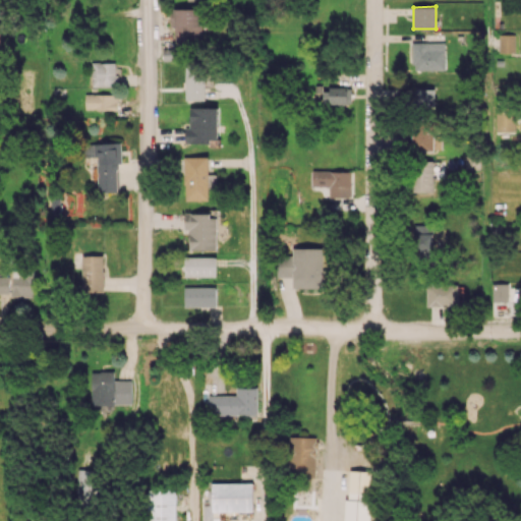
[(201,8),(173,9),(175,44),(203,43),(201,8)]
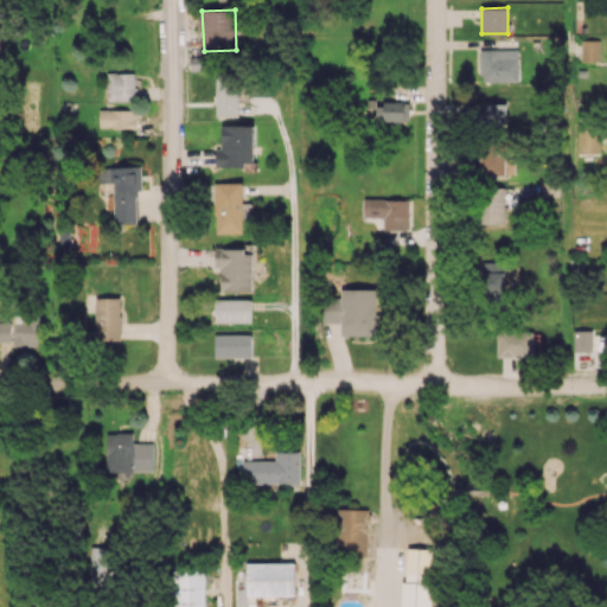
[(600,61),(600,40),(581,40),(581,61),(600,61)]
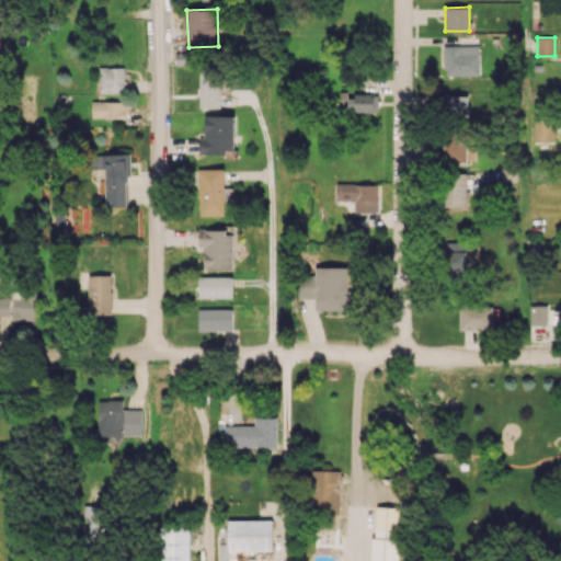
[(445,75),(479,76),(479,46),(445,46),(445,75)]
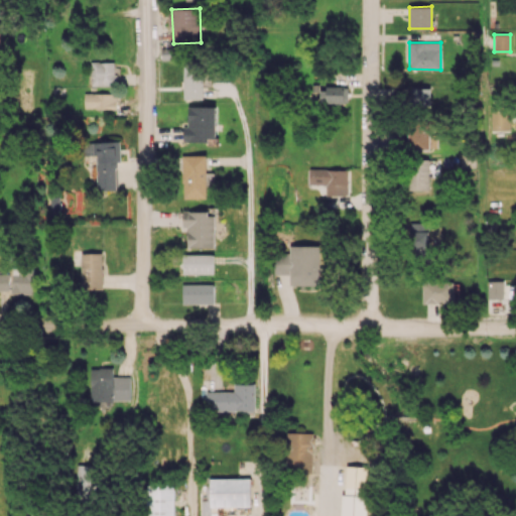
[(117,86),(116,60),(91,61),(91,86),(117,86)]
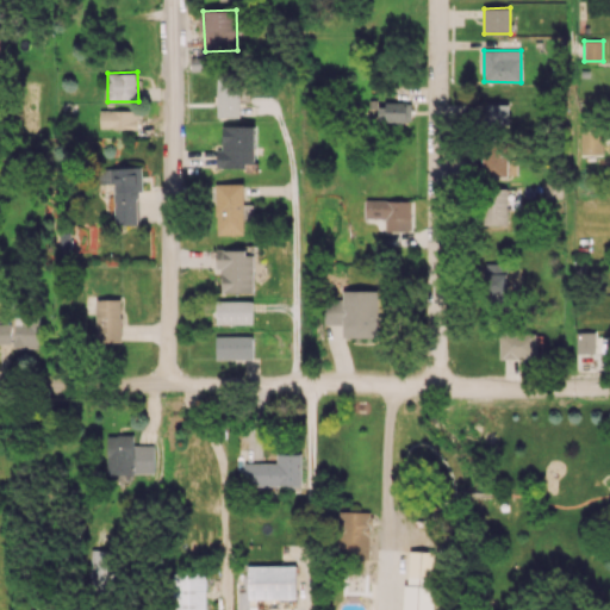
[(216,117),(240,118),(240,76),(217,76),(216,117)]
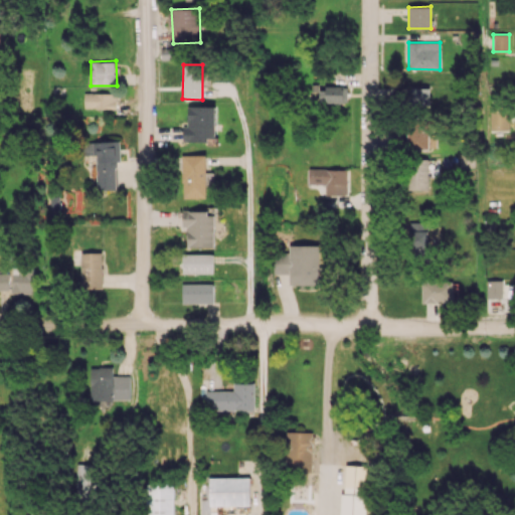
[(347,102),(347,87),(311,88),(312,103),(347,102)]
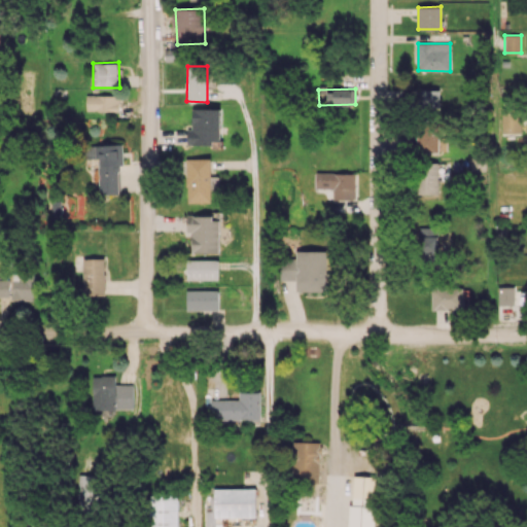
[(420,108),(440,108),(438,90),(420,90),(420,108)]
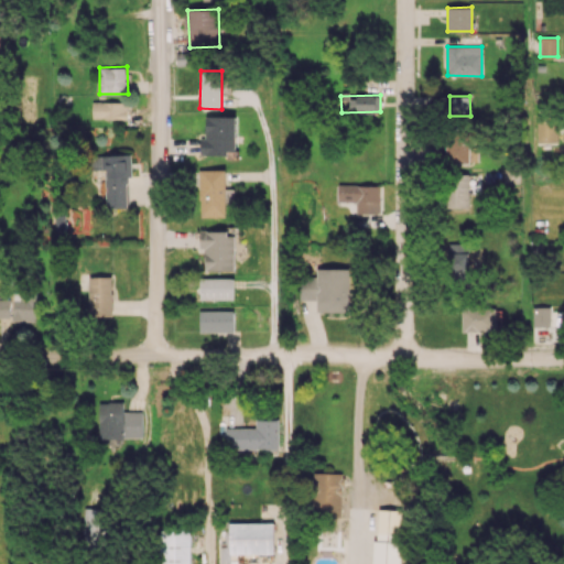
[(91,118),(127,119),(127,102),(91,101),(91,118)]
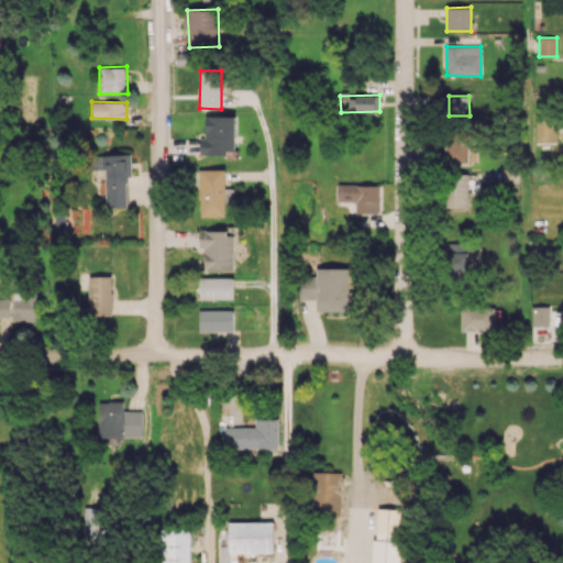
[(536,142),(556,143),(556,116),(537,114),(536,142)]
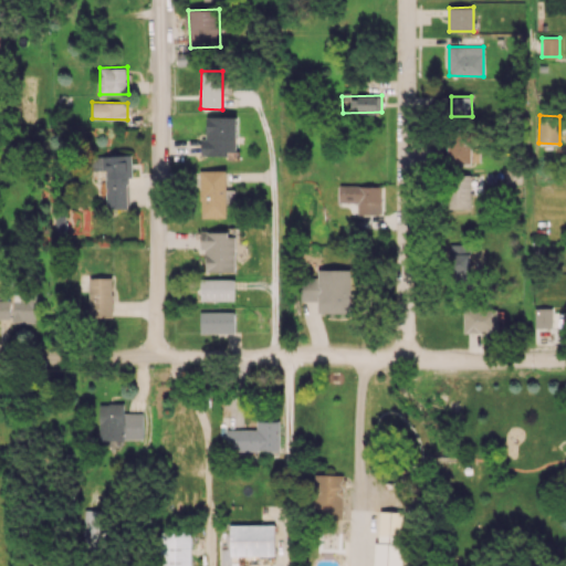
[(201,155),(237,155),(237,116),(207,116),(207,137),(201,137),(201,155)]
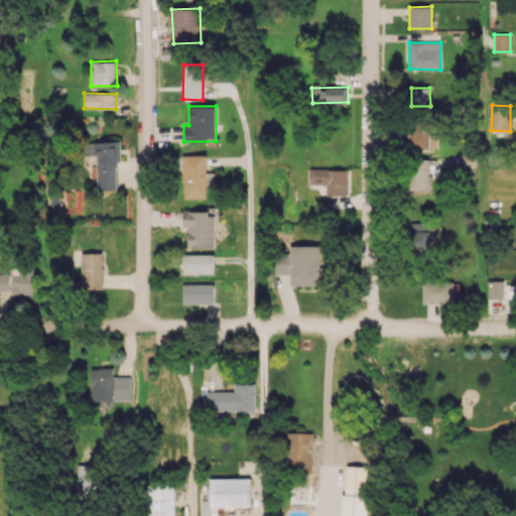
[(437,134),(429,134),(429,122),(408,122),(408,149),(437,148),(437,134)]
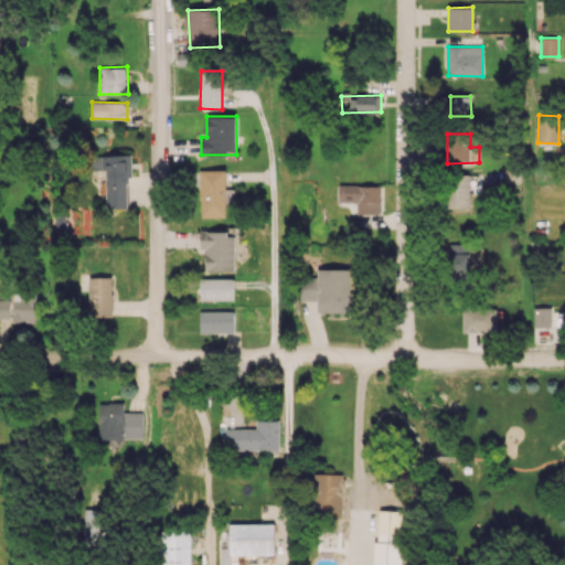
[(93,156),(93,169),(105,169),(106,209),(129,209),(129,155),(93,156)]
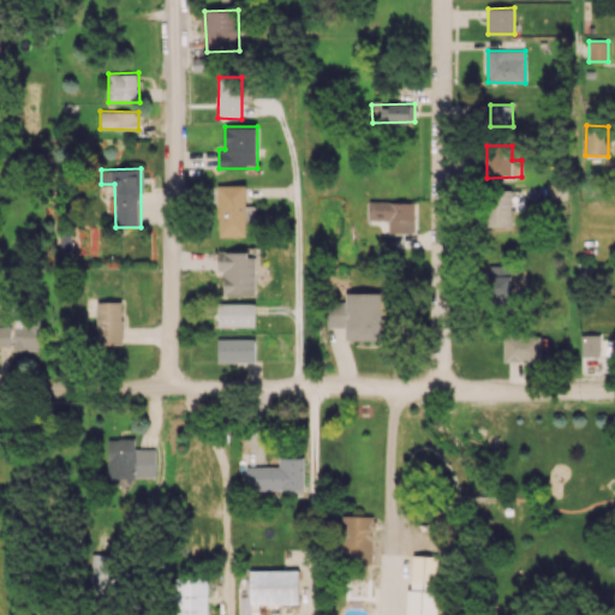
[(246,236),(246,219),(255,219),(255,206),(246,206),(246,185),(219,184),(218,236),(246,236)]
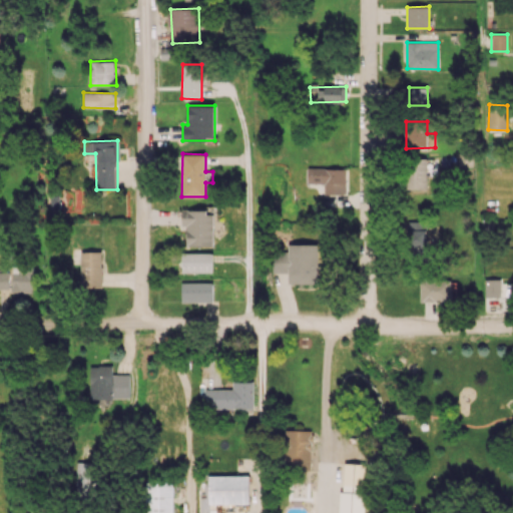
[(473,153),(459,153),(459,165),(472,166),(473,153)]
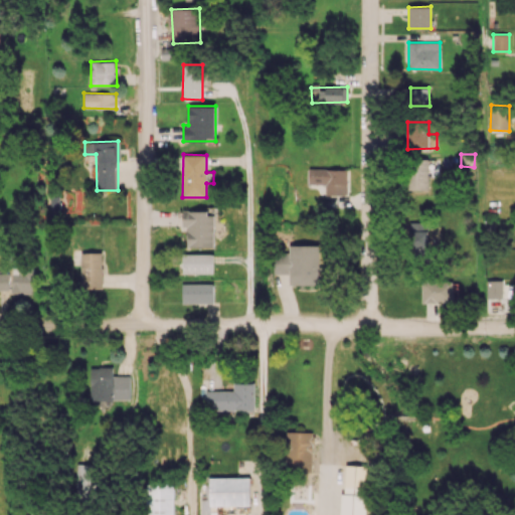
[(428,160),(406,159),(404,189),(427,190),(428,160)]
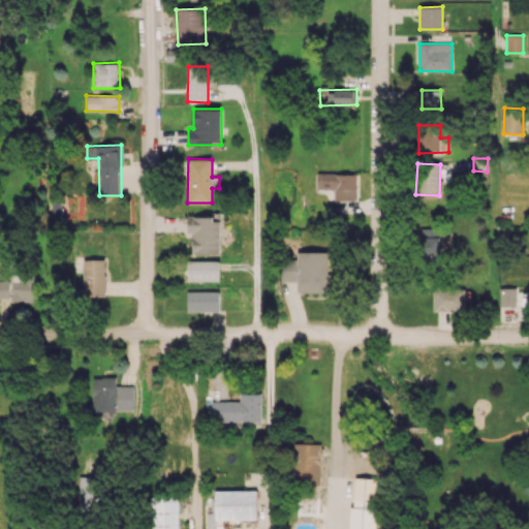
[(355,174),(316,174),(317,189),(334,189),(335,200),(356,199),(355,174)]
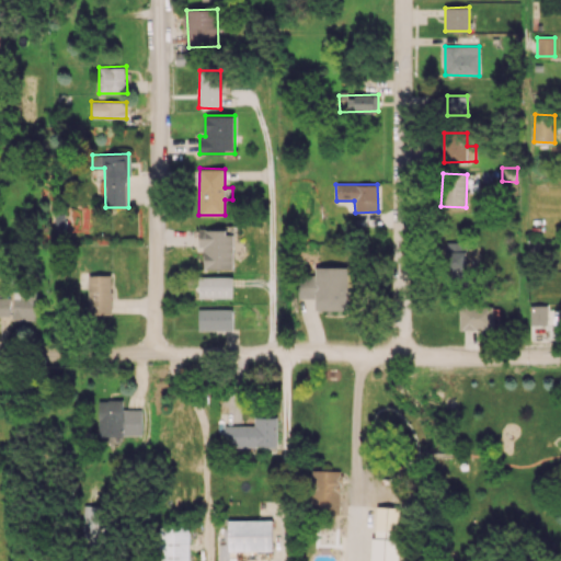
[(233,270),(233,230),(199,230),(198,247),(204,247),(204,268),(233,270)]
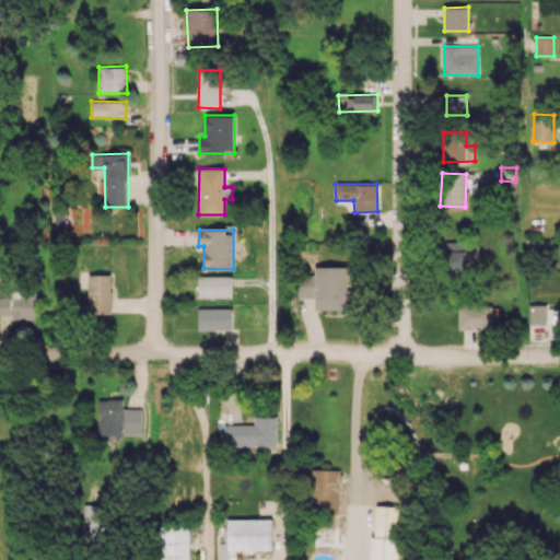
[(444,279),(466,278),(465,241),(443,242),(444,279)]
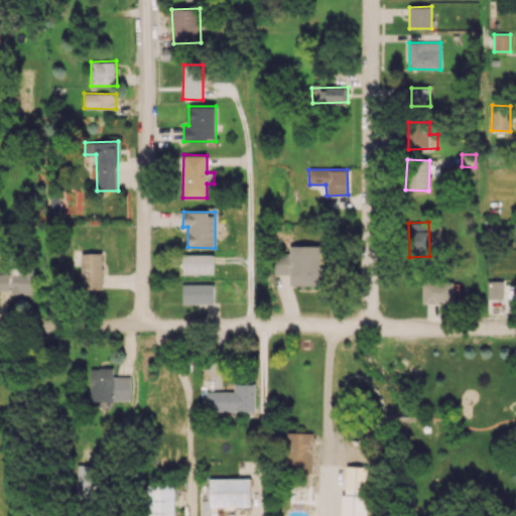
[(319,246),(289,245),(289,252),(274,252),(273,275),(318,276),(319,246)]
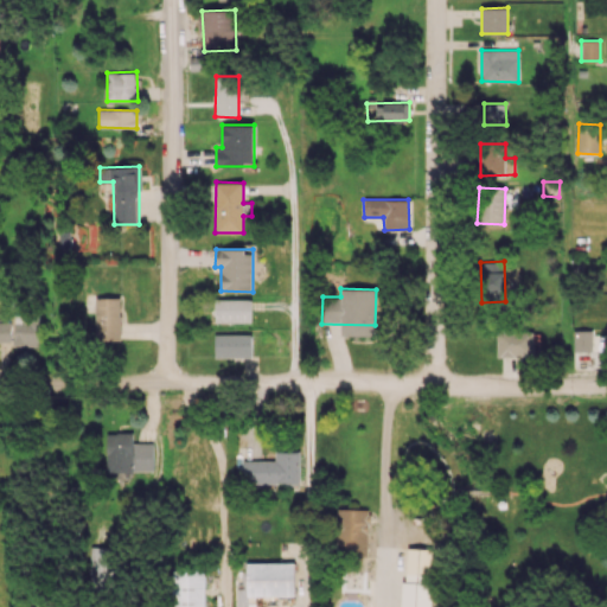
[(120,340),(121,298),(95,296),(95,339),(120,340)]
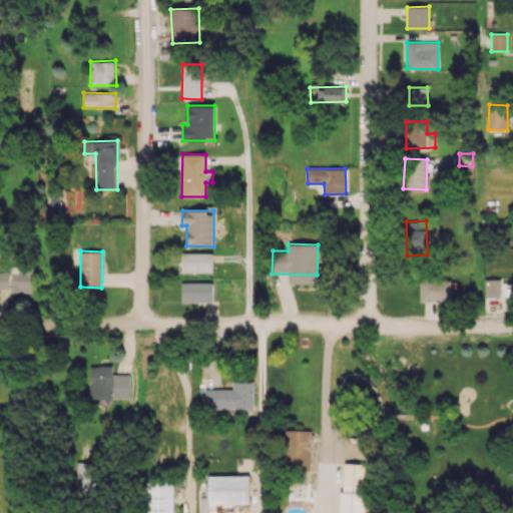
[(212,273),(213,252),(181,252),(181,273),(212,273)]
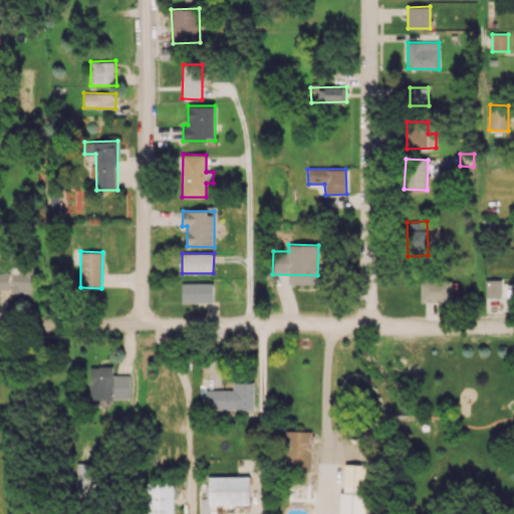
[(32,267),(11,266),(10,292),(31,293),(32,267)]
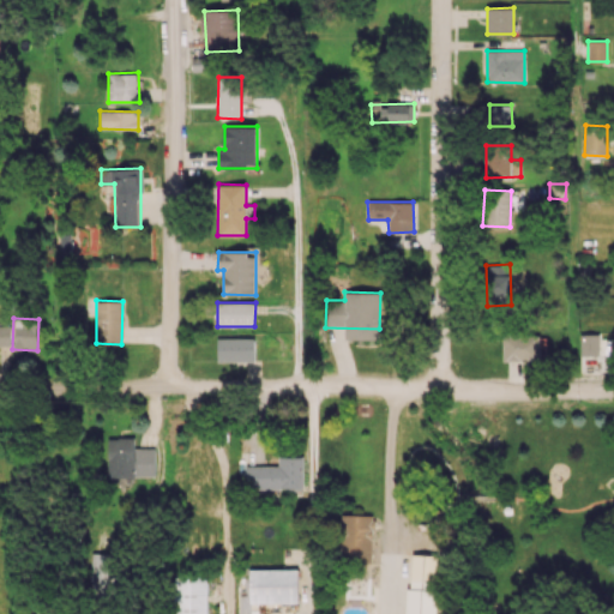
[(10,325),(0,324),(0,345),(10,347),(10,325)]
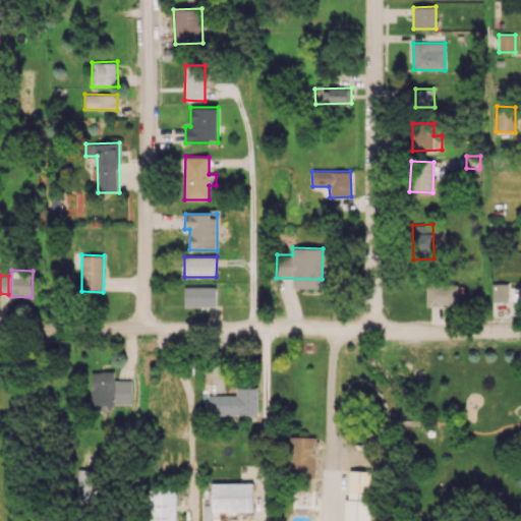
[(493,303),(509,302),(508,282),(491,283),(493,303)]
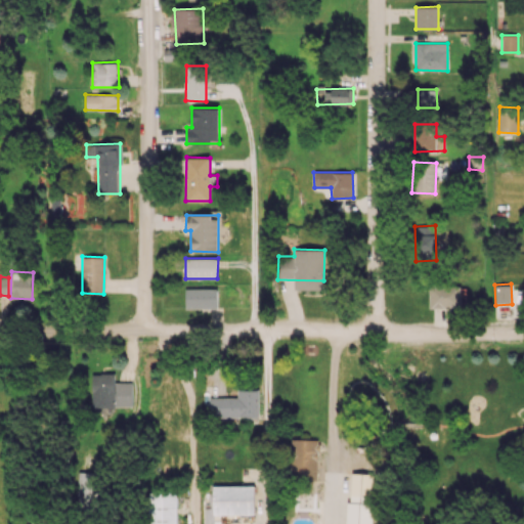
[(462,308),(461,285),(429,286),(430,309),(462,308)]
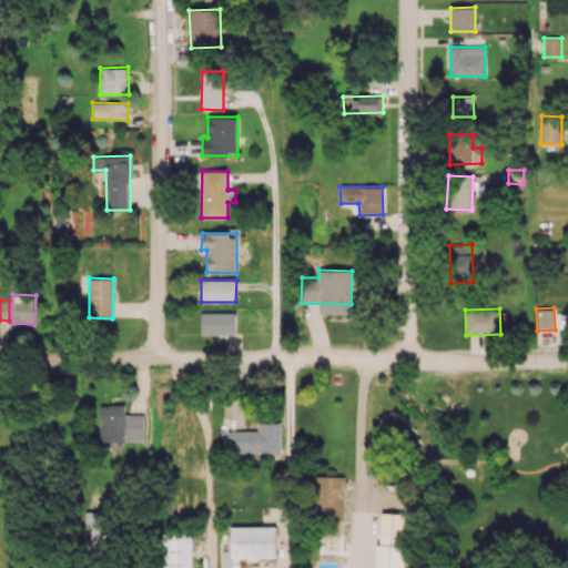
[(235,313),(201,313),(201,334),(235,334),(235,313)]
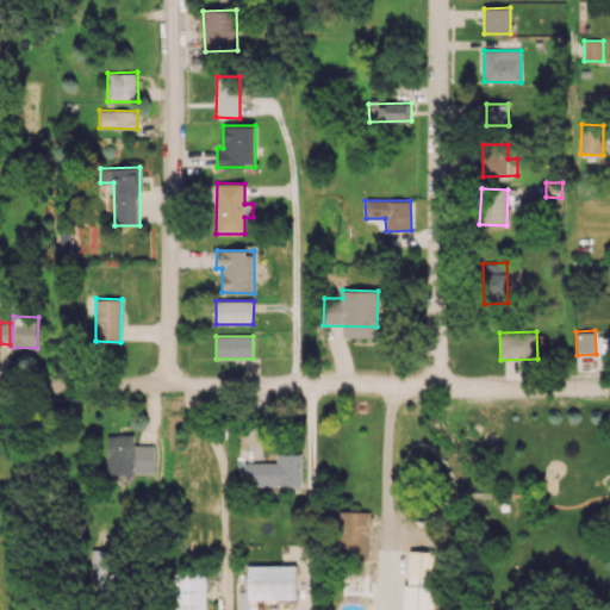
[(107,474),(155,473),(154,444),(134,446),(134,435),(106,435),(107,474)]
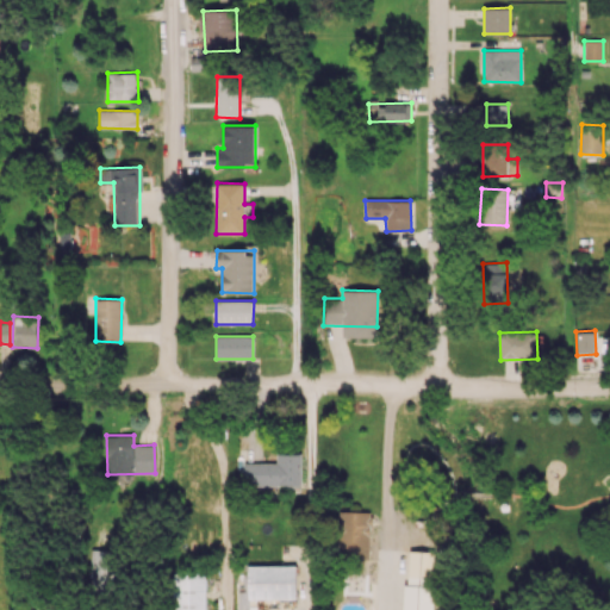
[(302,454),(277,453),(277,462),(244,462),(244,485),(302,486),(302,454)]
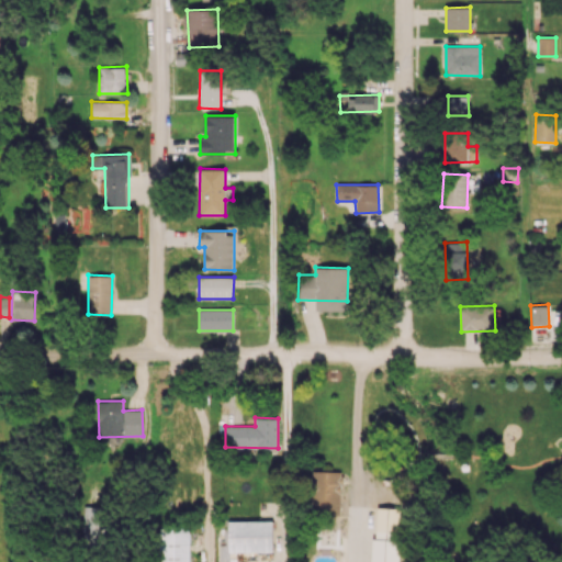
[(340,515),(341,471),(313,471),(312,514),(340,515)]
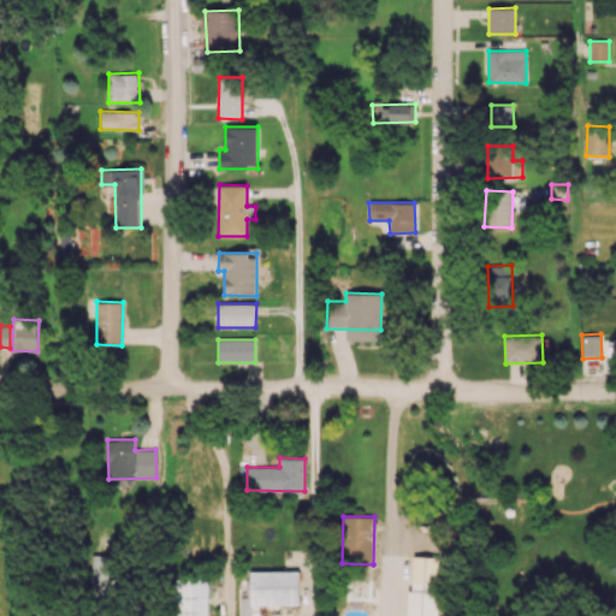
[(90,597),(113,598),(114,556),(92,555),(90,597)]
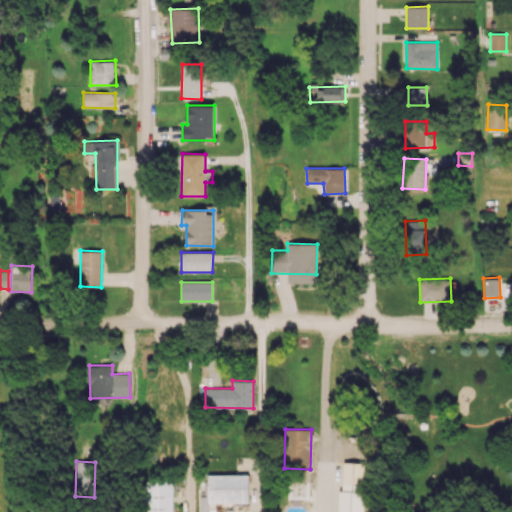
[(362,511),(365,463),(341,462),(339,511),(362,511)]
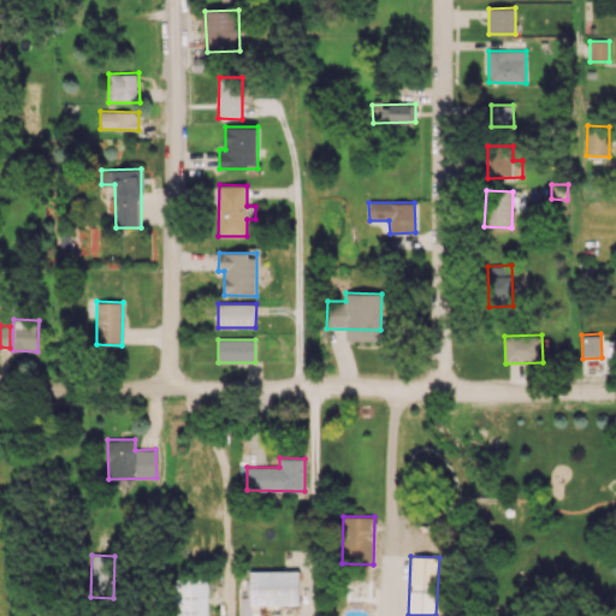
[(250,604),(300,604),(300,570),(250,570),(250,604)]
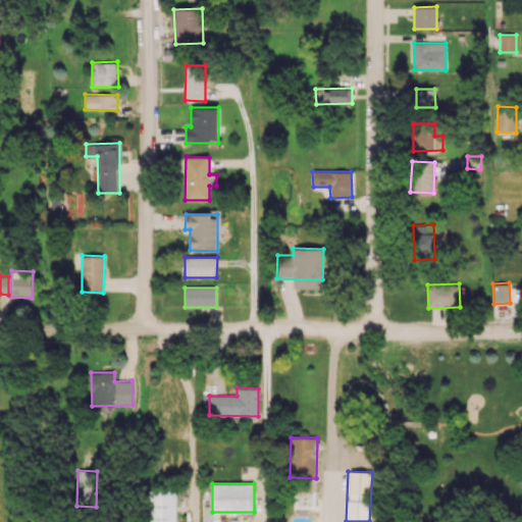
[(148,487),(146,521),(175,521),(176,488),(148,487)]
